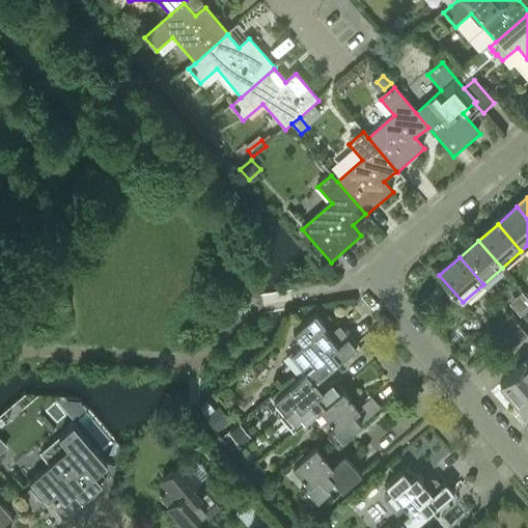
[(324,328),(327,326),(316,313),(295,332),(301,340),(297,343),(300,346),(290,355),(307,373),(316,384),(334,367),(333,366),(339,361),(340,362),(360,345),(351,335),(348,338),(339,330),(331,337),(324,328)]
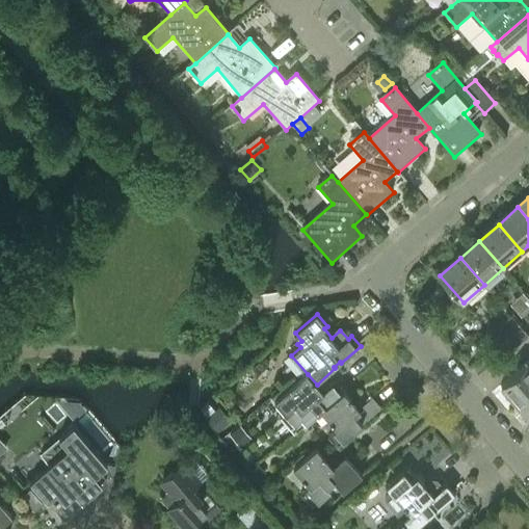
[(501,345),(522,327),(512,317),(493,335),(501,345)]
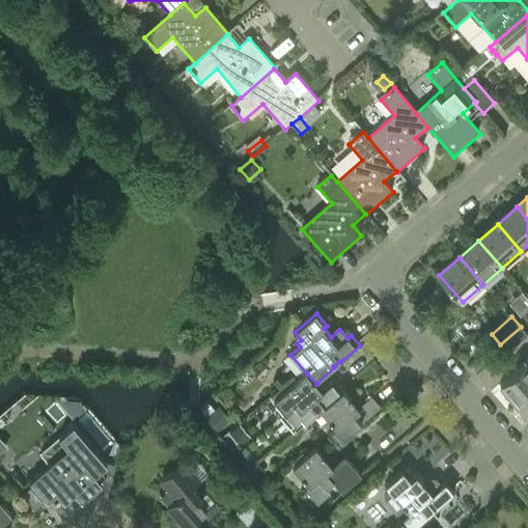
[(508,353),(527,336),(527,334),(521,327),(500,344),(508,353)]
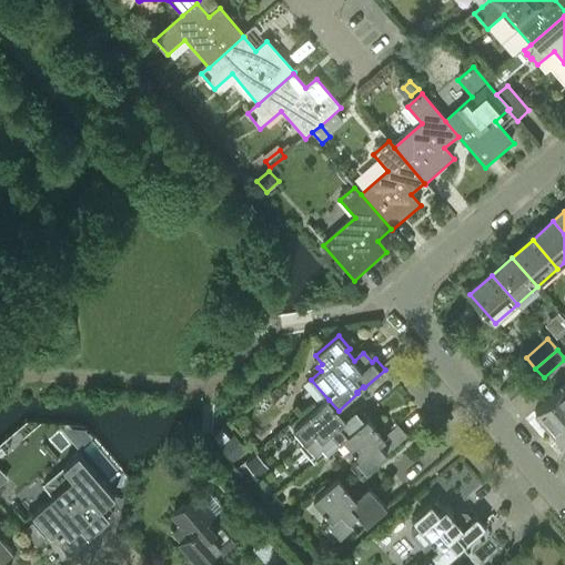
[(554,435),(564,425),(564,389),(536,413),(554,435)]
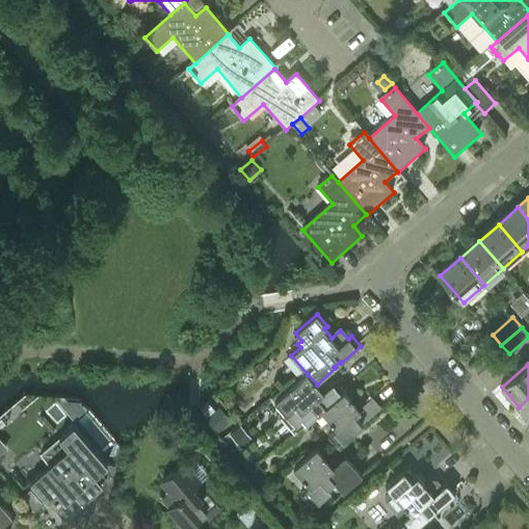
[(324,393),(317,385),(308,374),(298,381),(296,379),(274,398),(287,414),(283,418),(297,434),(322,414),(321,413),(345,392),(337,382),(324,393)]
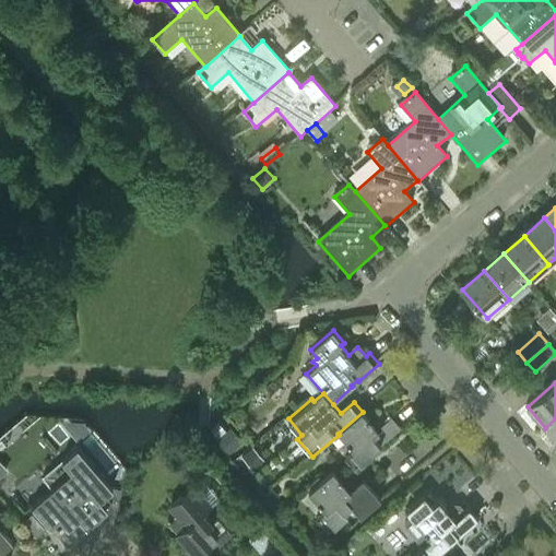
[(392,421),(380,430),(363,412),(338,434),(339,435),(355,453),(344,461),(354,472),(376,453),(375,452),(381,447),(382,448),(401,432),(392,421)]
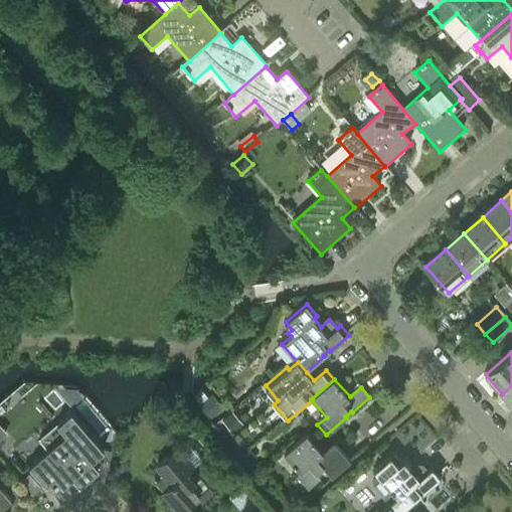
[(511,385),(502,394),(511,404),(511,385)]
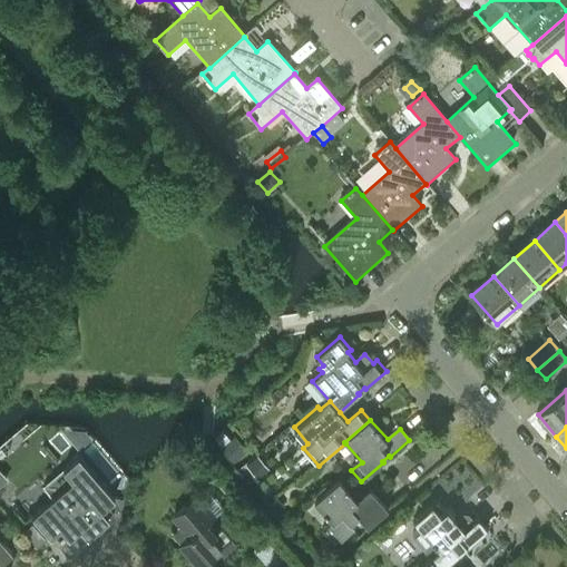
[(224,449),(233,442),(225,433),(216,441),(224,449)]
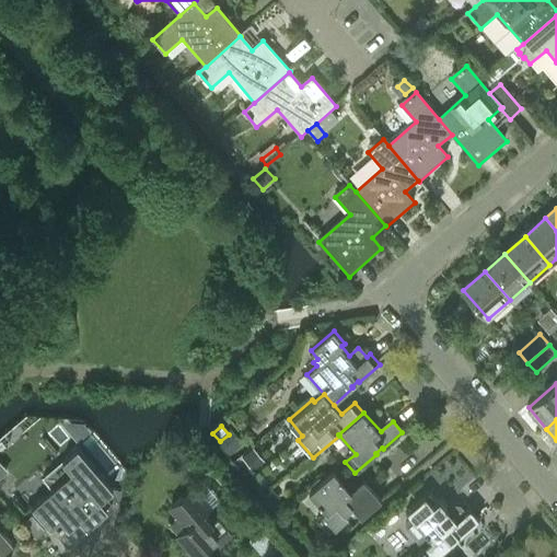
[(232,431),(229,434),(220,441),(218,442),(232,459),(245,447),(232,431)]
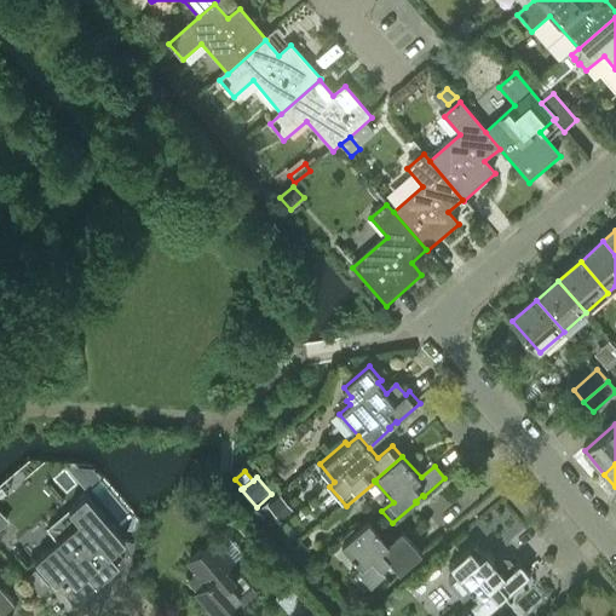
[(282,498),(270,507),(285,524),(297,513),(282,498)]
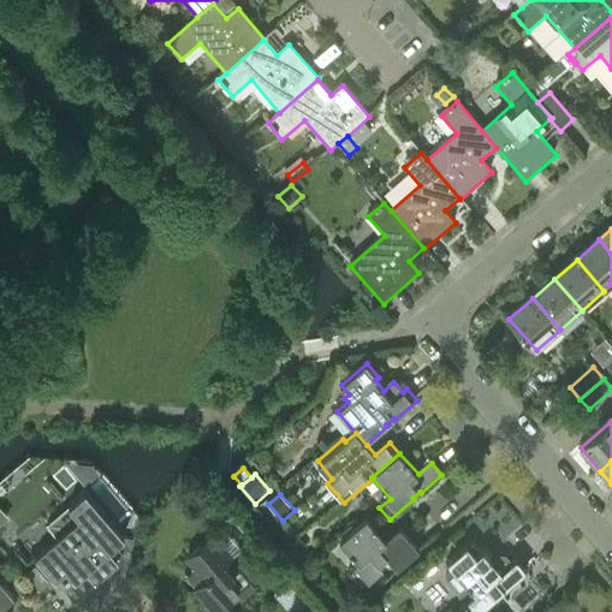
[(111,552),(125,540),(87,495),(51,527),(60,539),(37,557),(57,580),(67,570),(88,593),(120,564),(111,552)]
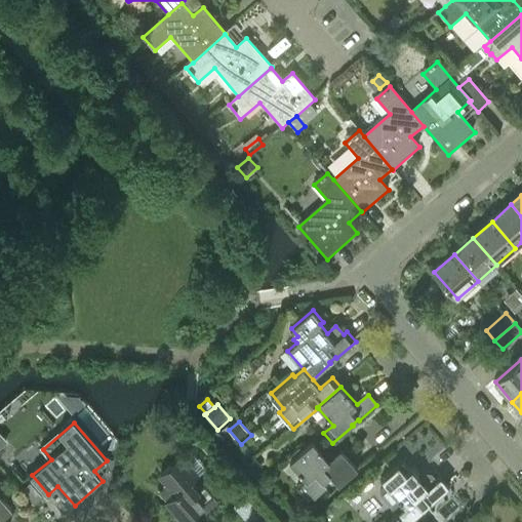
[(0,431),(0,450),(9,443),(0,431)]
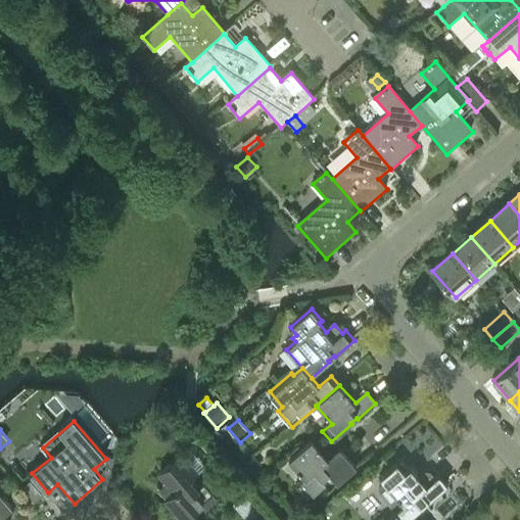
[(340,448),(327,460),(311,440),(301,448),(300,446),(287,458),(305,478),(296,486),(308,500),(327,483),(324,479),(330,474),(339,484),(358,468),(340,448)]
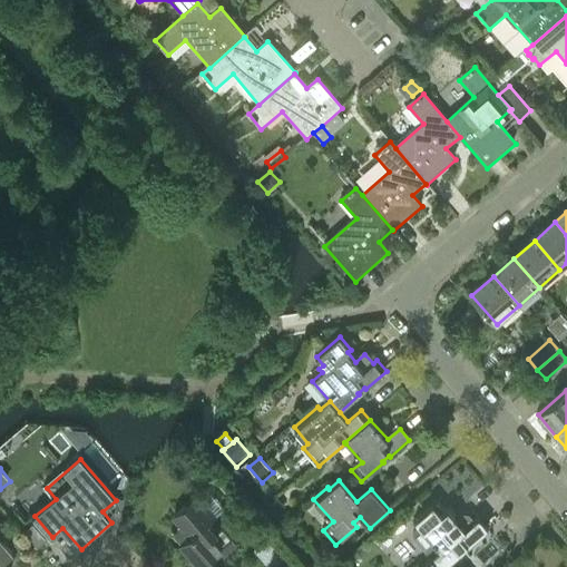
[(212,526),(227,512),(208,491),(196,502),(198,505),(191,511),(188,509),(177,518),(185,528),(175,536),(201,566),(203,566),(212,558),(218,566),(224,566),(242,550),(225,530),(220,535),(212,526)]
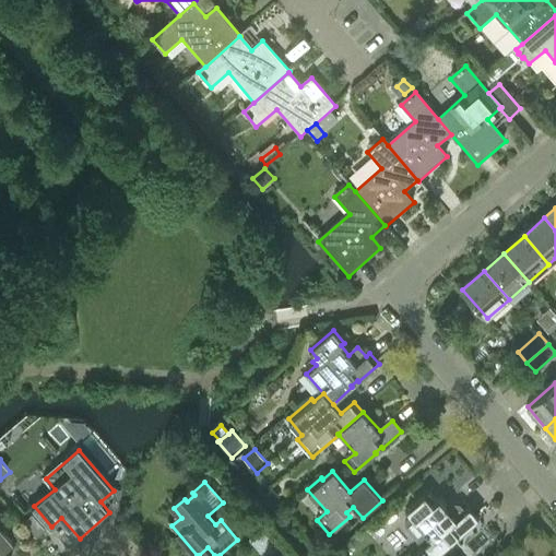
[(276,488),(265,497),(274,507),(284,499),(276,488)]
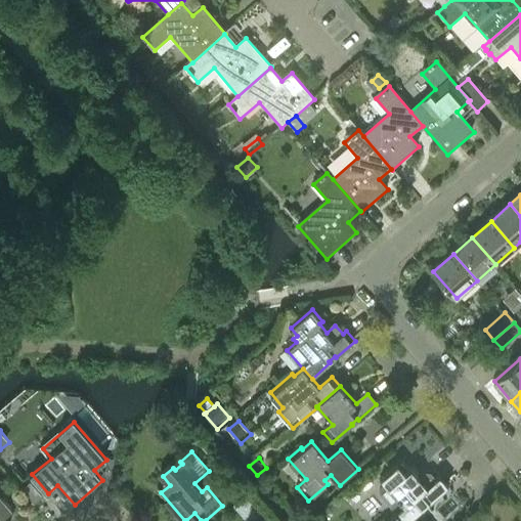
[(413,469),(410,470),(402,461),(381,479),(387,486),(383,490),(382,495),(394,510),(401,504),(405,508),(396,515),(400,520),(409,520),(423,510),(422,509),(428,503),(429,504),(449,486),(441,477),(437,480),(433,476),(426,476),(425,477),(424,476),(421,478),(413,469)]
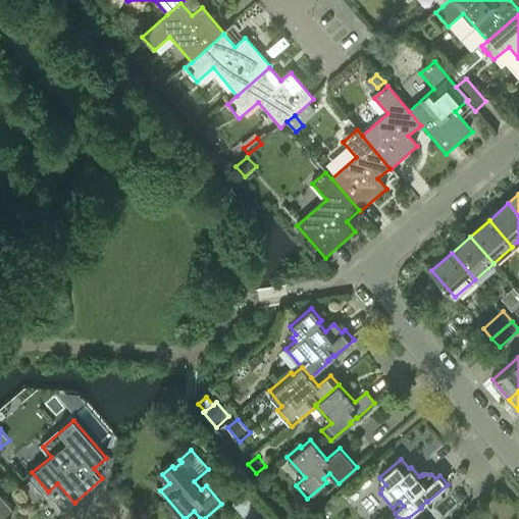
[(226,498),(238,487),(229,478),(218,487),(226,498)]
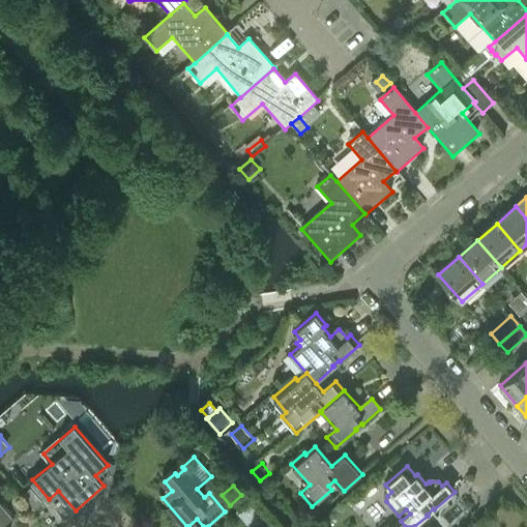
[(45,502),(33,489),(24,497),(35,510),(45,502)]
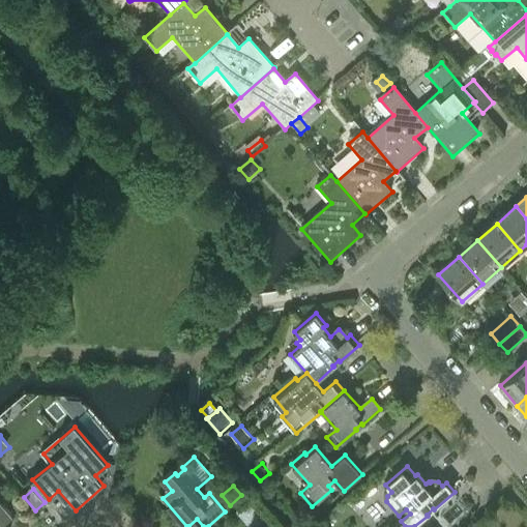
[(7,526),(4,522),(13,515),(0,498),(0,526),(7,526)]
